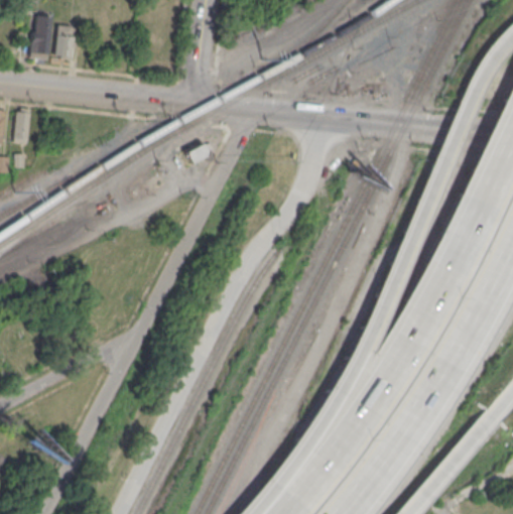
[(30,53),(47,55),(51,17),(34,15),(30,53)]
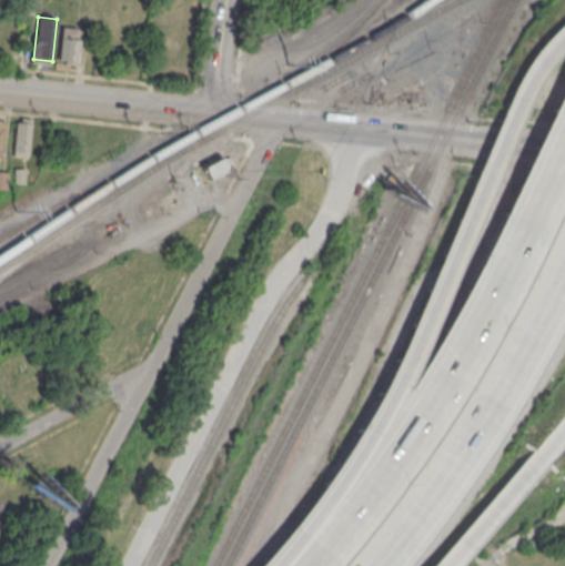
[(61,63),(79,64),(81,30),(62,29),(61,63)]
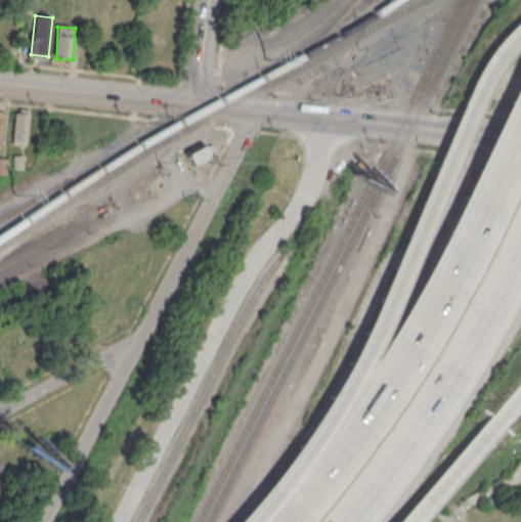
[(15,144),(16,113),(30,114),(29,144),(15,144)]
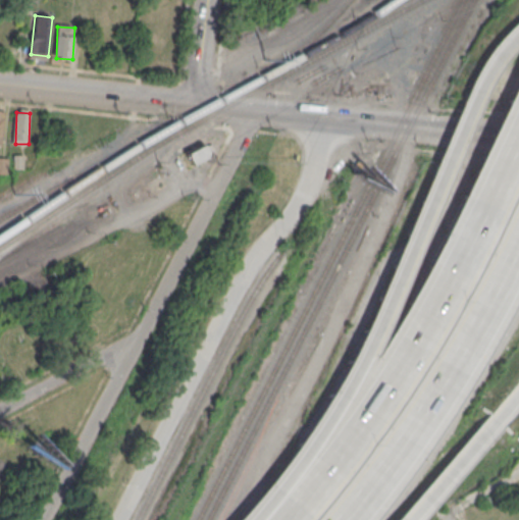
[(193,165),(210,159),(206,148),(188,154),(193,165)]
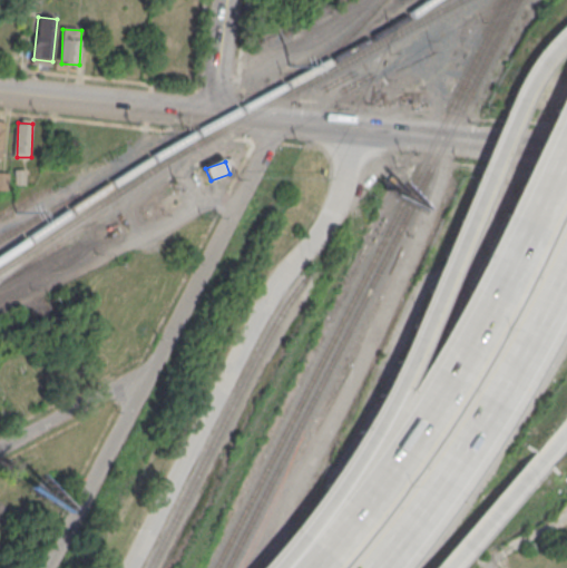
[(0,189),(0,173),(9,175),(8,191),(0,189)]
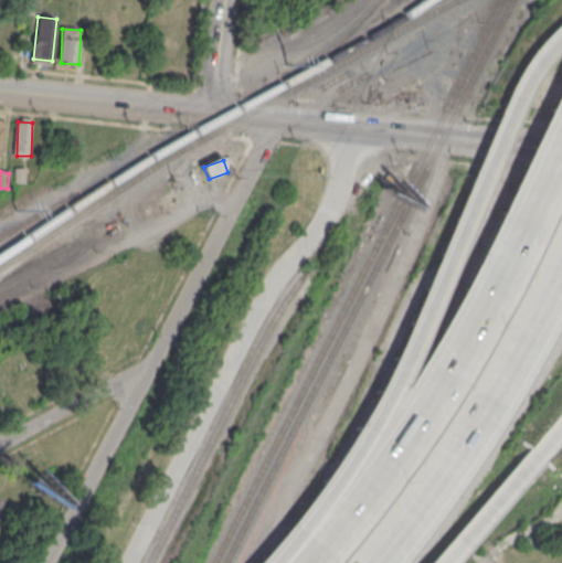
[(17,186),(17,171),(27,171),(27,184),(17,186)]
